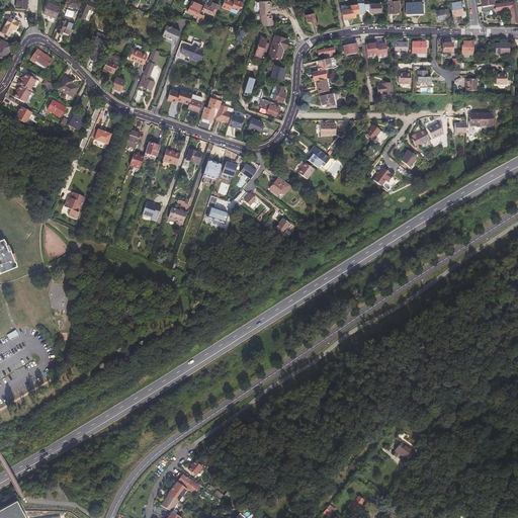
[(15,0),(15,7),(25,8),(26,0),(15,0)]
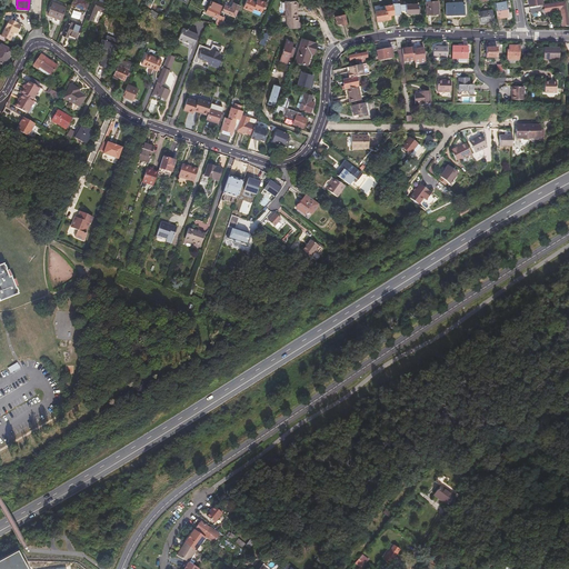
[(89,1),(87,0),(75,0),(73,5),(86,9),(89,1)]
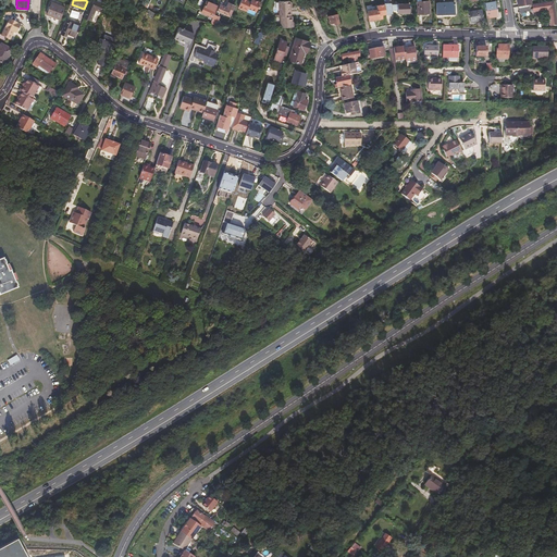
[(104,2),(98,0),(90,0),(84,16),(96,21),(100,9),(101,10),(104,2)]
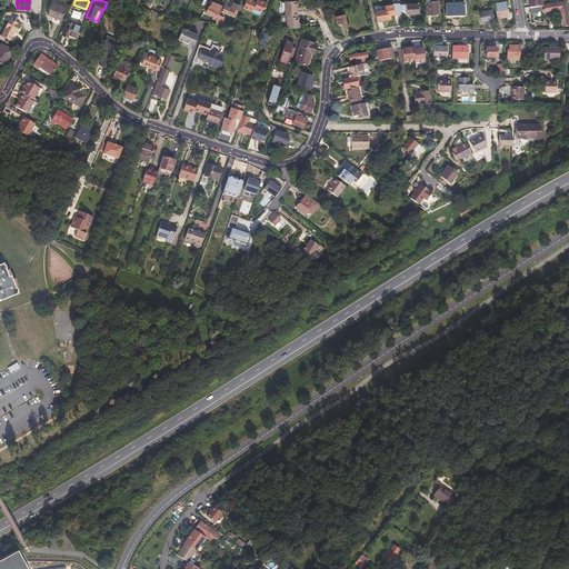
[(252,0),(246,0),(243,8),(252,11),(253,9),(261,12),(266,2),(259,0),(256,0),(256,3),(251,1),(252,0)]
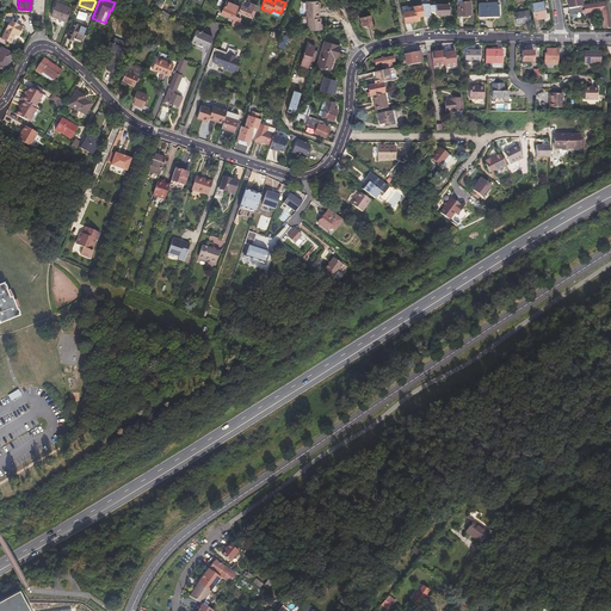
[(420,0),(423,16),(431,14),(430,2),(425,4),(424,0),(420,0)]
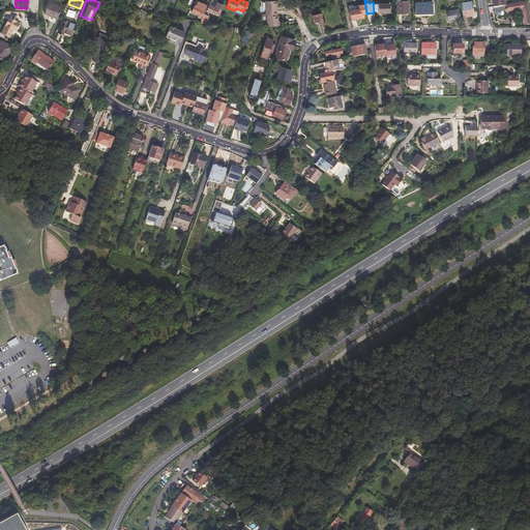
[(471,0),(461,2),(463,17),(473,15),(471,0)]
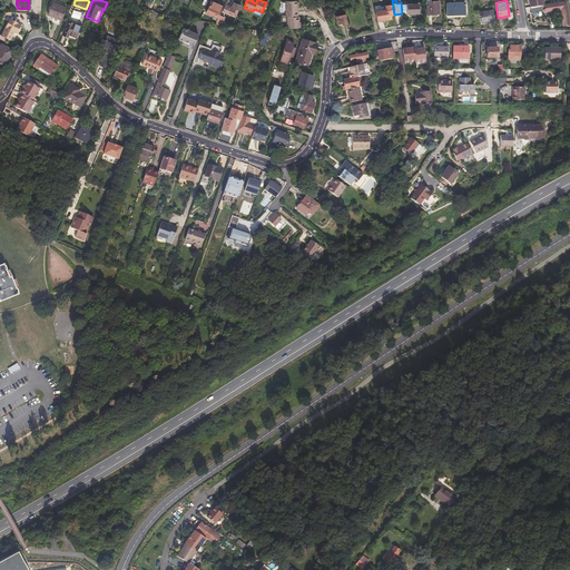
[(205,12),(217,18),(220,11),(223,6),(210,1),(205,12)]
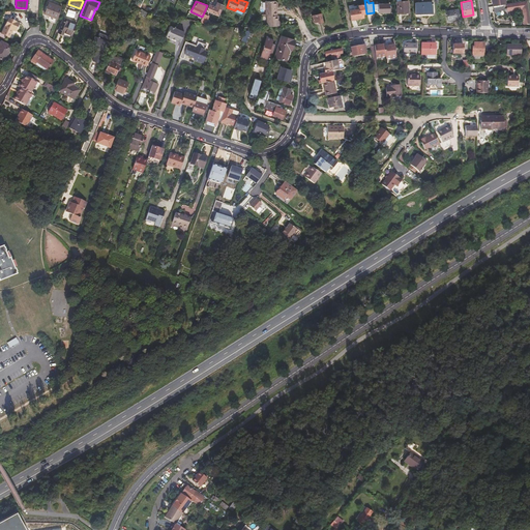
[(268,27),(278,26),(278,16),(277,16),(276,9),(275,9),(275,1),(265,1),(265,17),(266,17),(267,27),(268,27)]
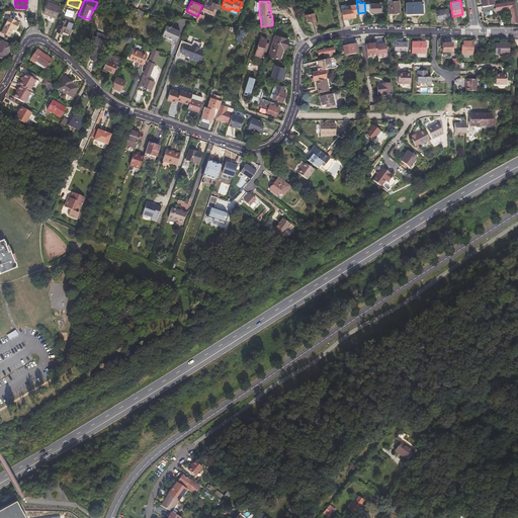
[(398,1),(386,2),(387,13),(398,12),(398,1)]
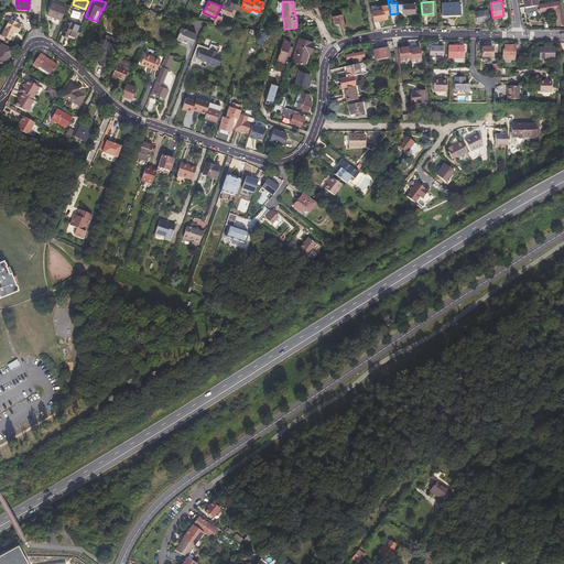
[(459,1),(440,2),(441,15),(459,14),(459,1)]
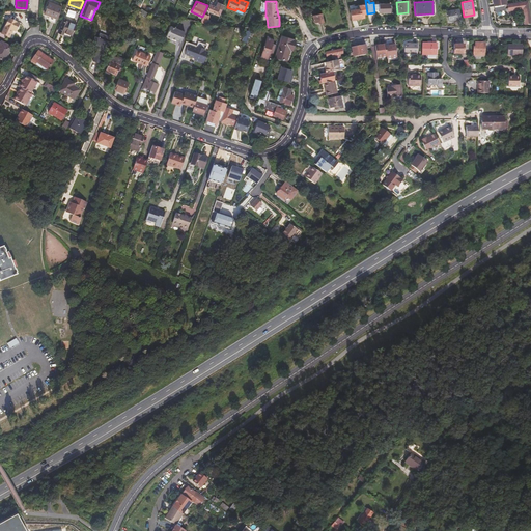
[(48,2),(44,14),(52,17),(50,21),(55,23),(60,6),(48,2)]
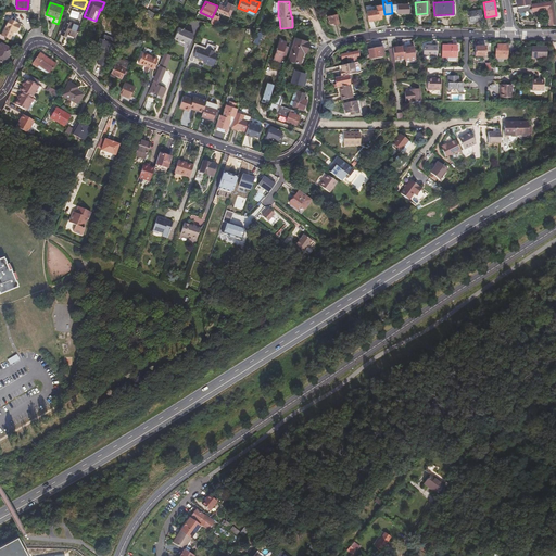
[(555,24),(555,17),(554,2),(552,2),(552,3),(534,5),(535,13),(547,11),(550,25),(555,24)]
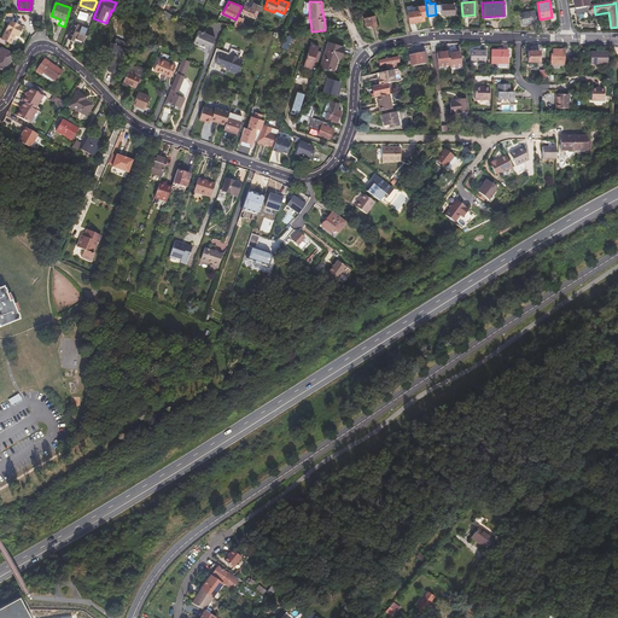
[(246,7),(242,5),(242,6),(239,12),(256,19),(261,7),(254,4),(252,4),(251,9),(246,7)]
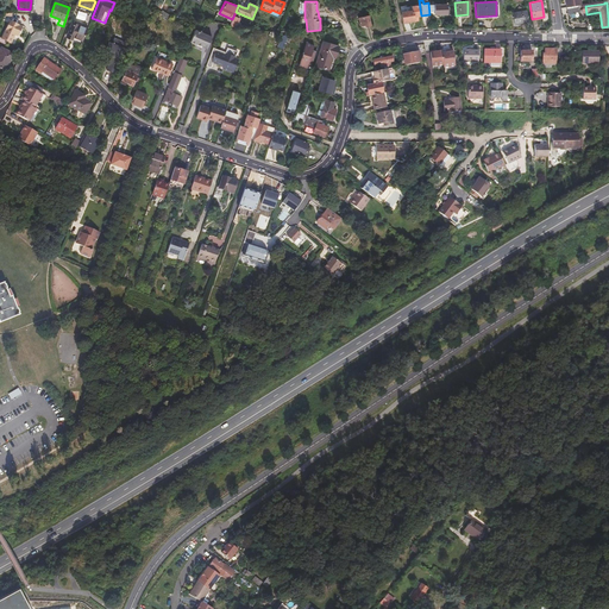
[(446,5),(434,5),(434,14),(446,14),(446,5)]
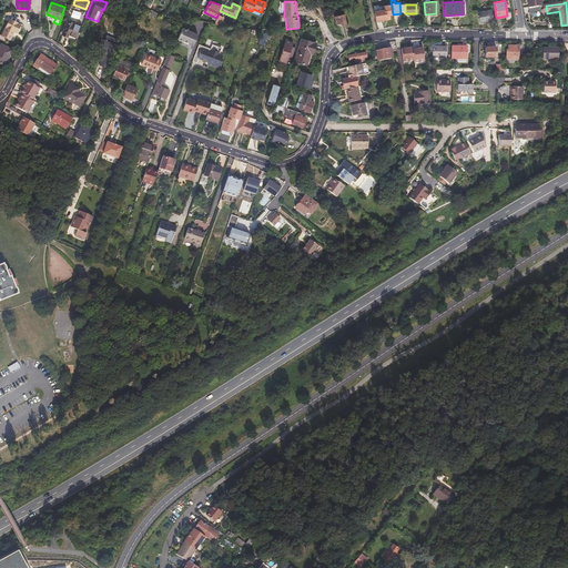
[(388,9),(374,12),(376,20),(377,22),(386,21),(386,18),(389,18),(388,9)]
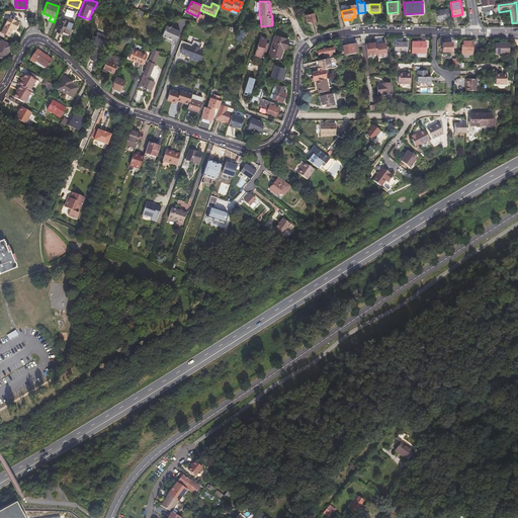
[(447,9),(435,11),(436,13),(434,13),(435,15),(436,15),(437,20),(438,19),(439,22),(449,20),(447,9)]
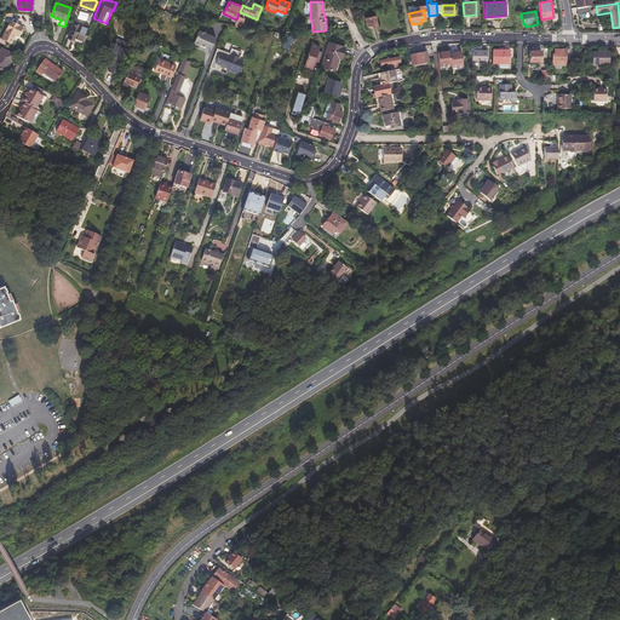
[(373,16),(363,18),(366,27),(371,26),(371,27),(375,26),(373,16)]
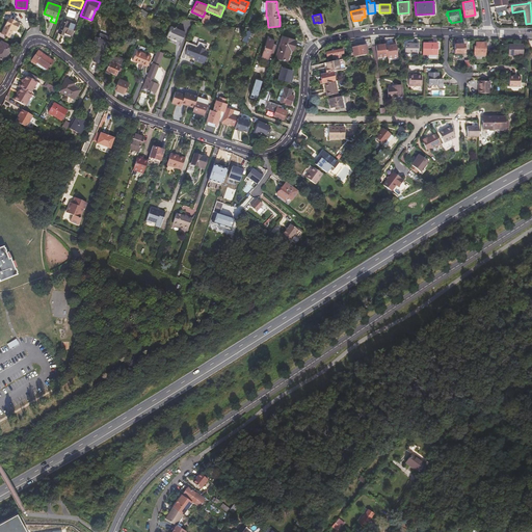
[(20,23),(9,18),(1,33),(9,37),(12,30),(16,31),(20,23)]
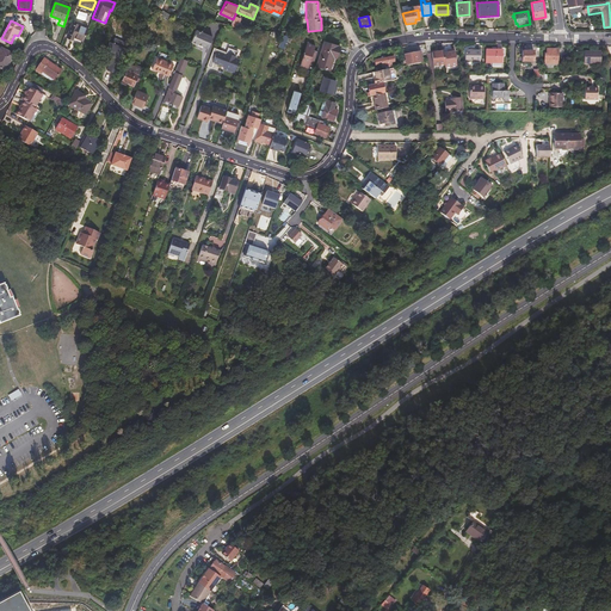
[(66,38),(81,44),(87,30),(76,26),(72,24),(66,38)]
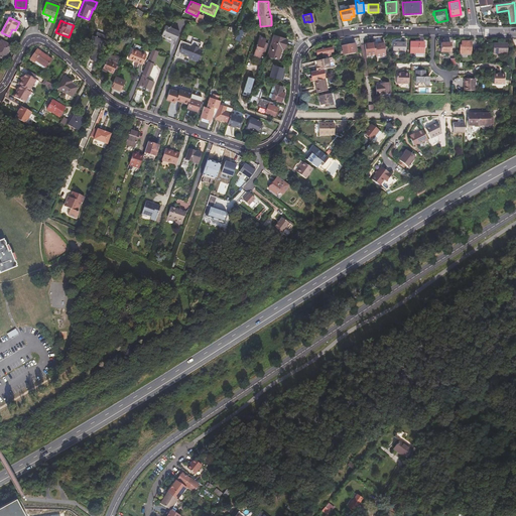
[(172,38),(175,39),(179,31),(165,25),(161,35),(162,35),(162,36),(165,37),(166,37),(171,39),(172,38)]
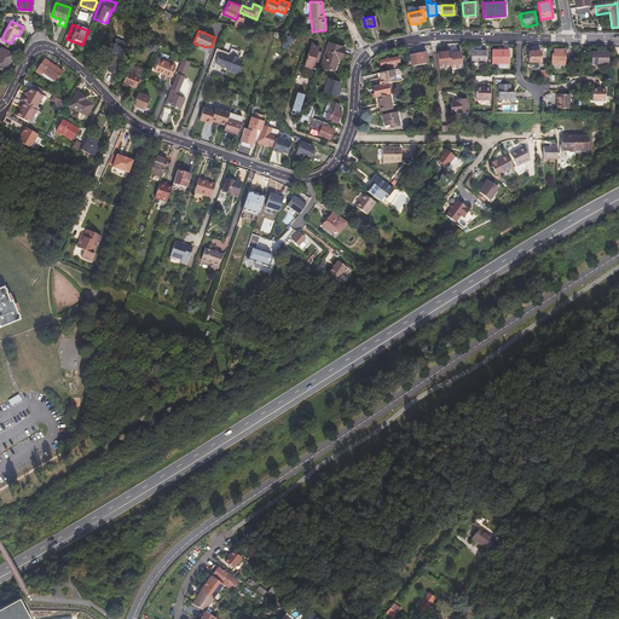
[(128,44),(115,39),(114,42),(110,41),(108,50),(116,52),(109,70),(116,74),(123,56),(126,57),(128,50),(127,48),(128,44)]
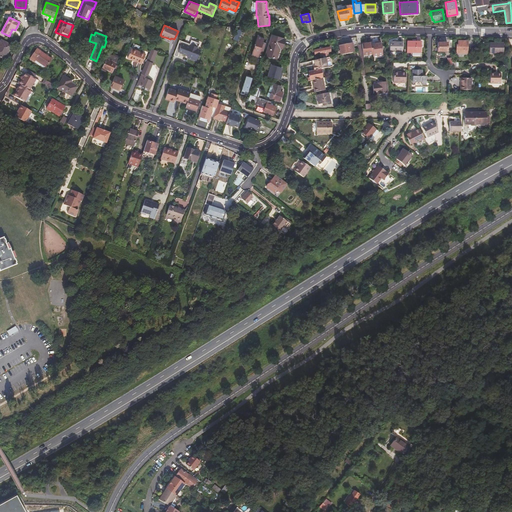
[(256,35),(253,55),(259,56),(259,52),(264,53),(265,42),(263,42),(264,37),(256,35)]
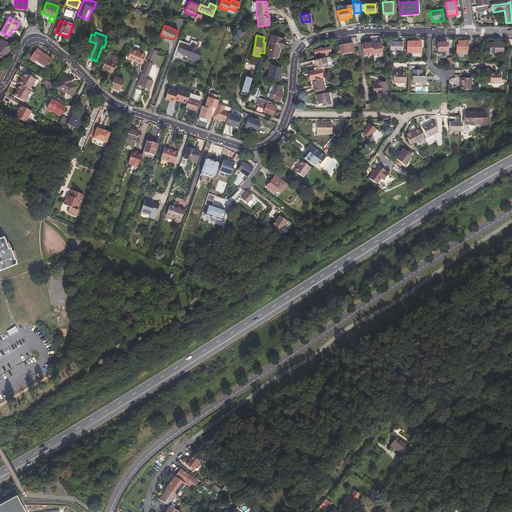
[(284,39),(271,35),(265,55),(275,59),(279,48),(281,49),(284,39)]
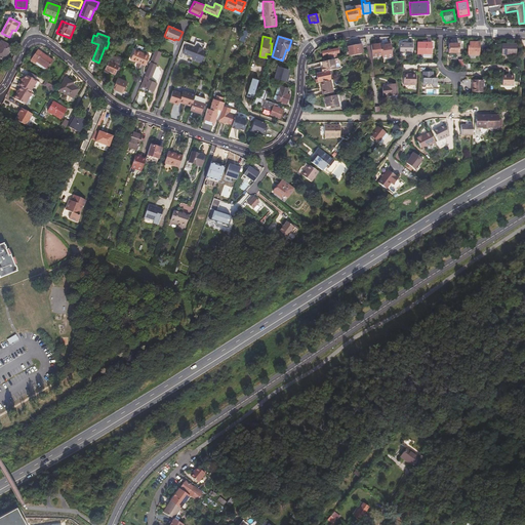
[(11,46),(0,41),(0,58),(3,61),(11,46)]
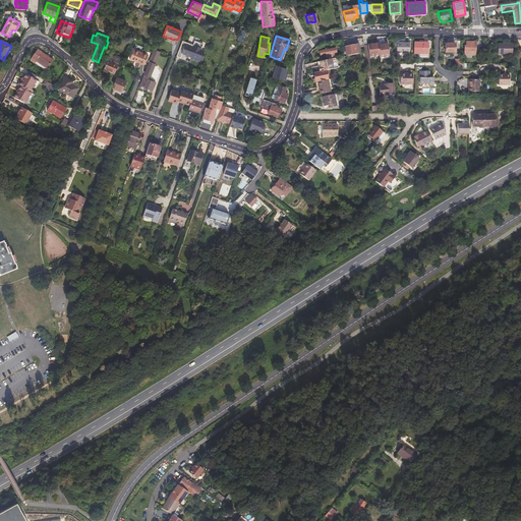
[(378,42),(378,41),(370,41),(366,42),(368,52),(379,49),(378,42)]
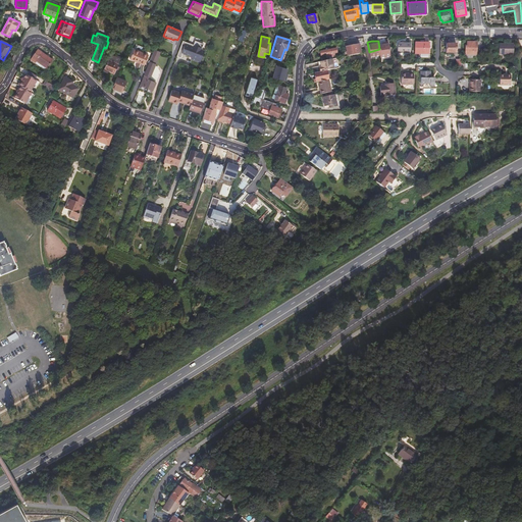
[(379,49),(388,48),(387,41),(383,42),(378,42),(379,49)]
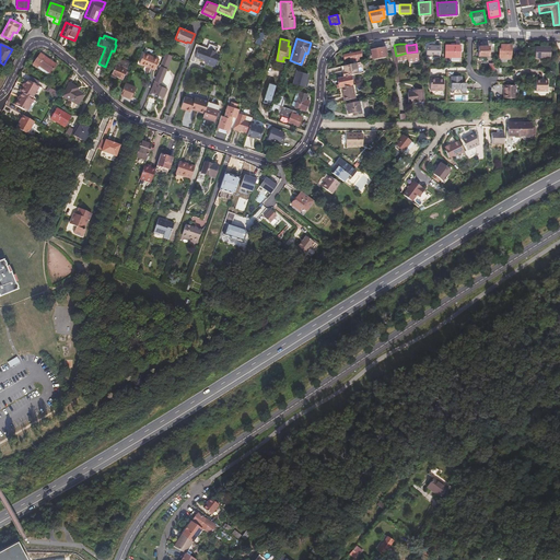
[(440,45),(427,44),(427,54),(439,55),(440,45)]
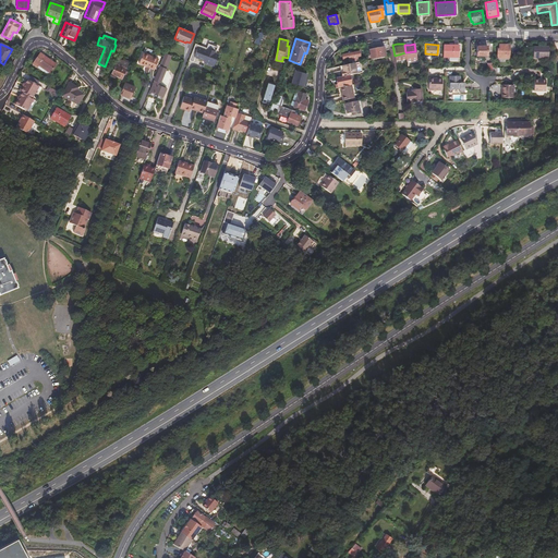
[(458,44),(444,44),(444,55),(449,56),(449,59),(457,59),(457,56),(458,56),(458,44)]
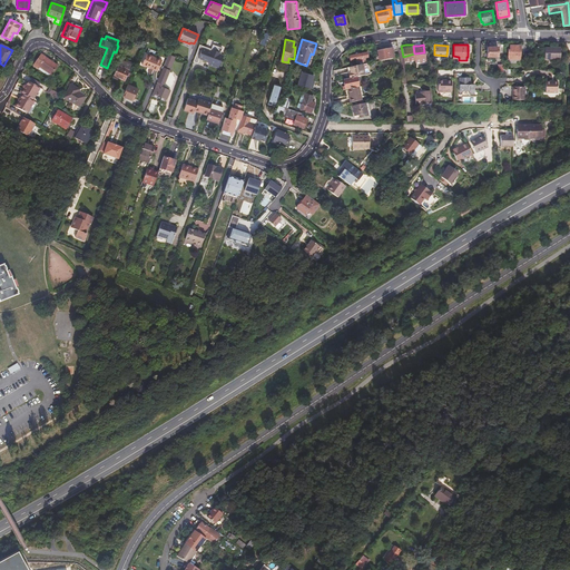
[(522,46),(511,46),(511,50),(510,49),(509,60),(521,60),(522,46)]
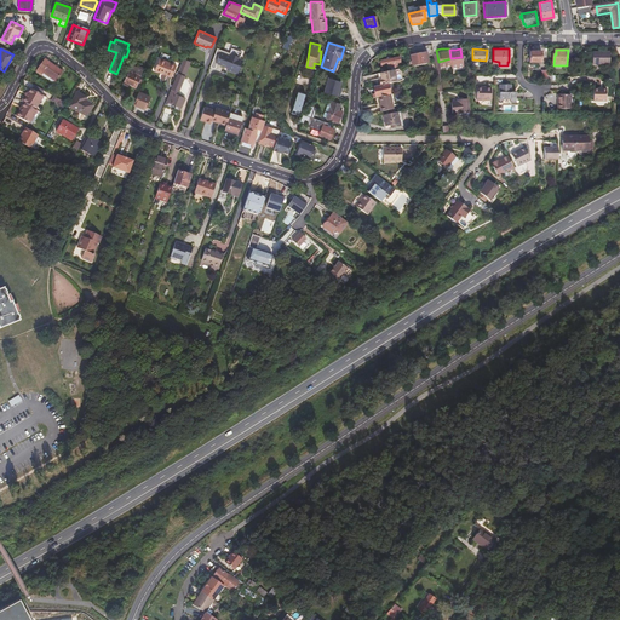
[(610,52),(593,51),(593,63),(610,64),(610,52)]
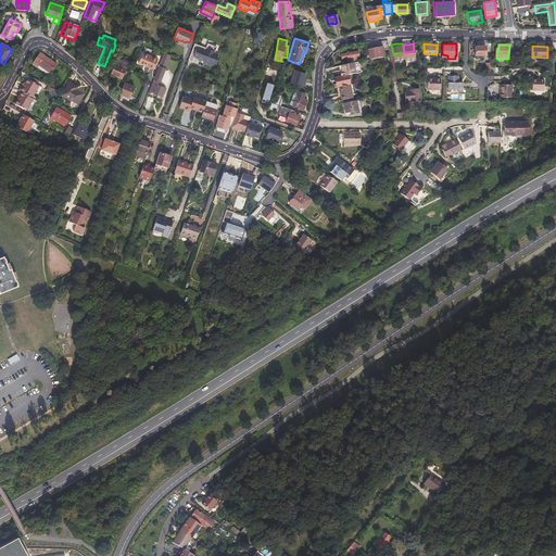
[(485,47),(476,47),(475,55),(485,57),(485,47)]
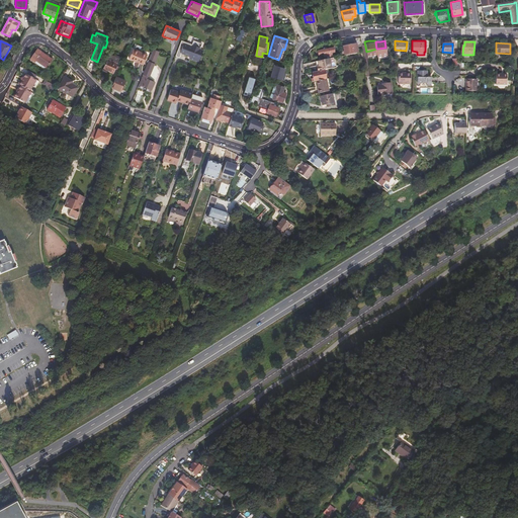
[(187,46),(184,54),(185,54),(187,55),(186,56),(190,57),(193,47),(188,45),(187,46)]
